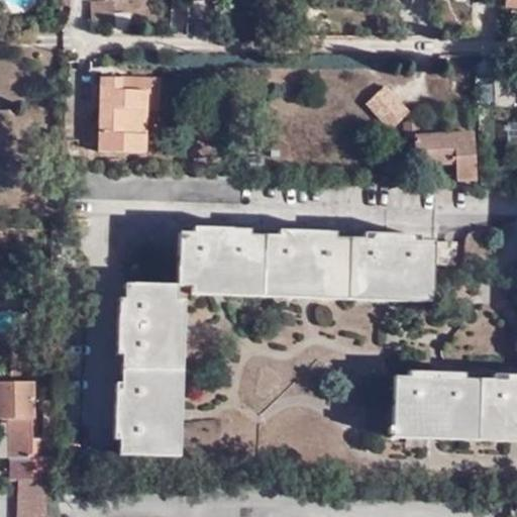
[(114,27),(114,5),(90,5),(91,27),(114,27)]
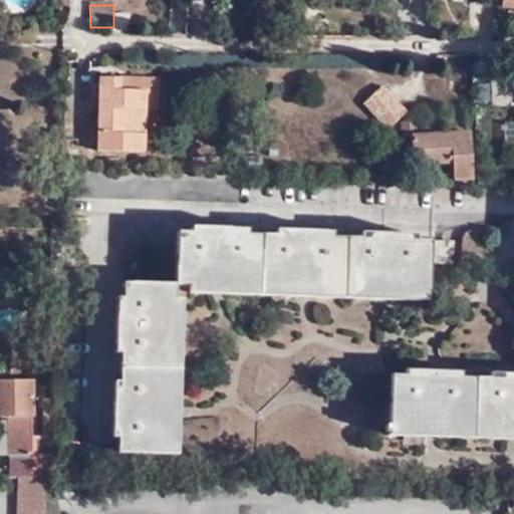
[(509,104),(509,74),(491,75),(492,105),(509,104)]
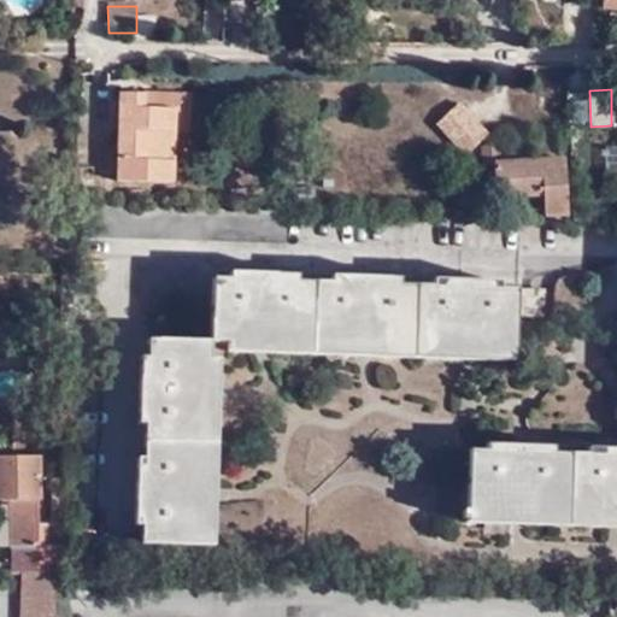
[(166,182),(170,133),(171,109),(142,107),(142,92),(119,90),(115,180),(166,182)]
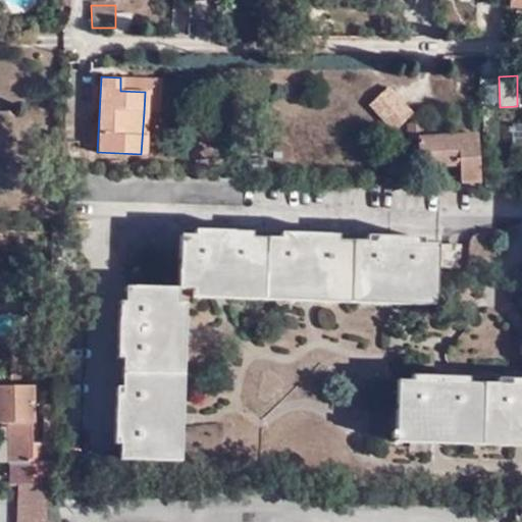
[(145,92),(144,112),(156,113),(158,80),(120,77),(120,91),(145,92)]
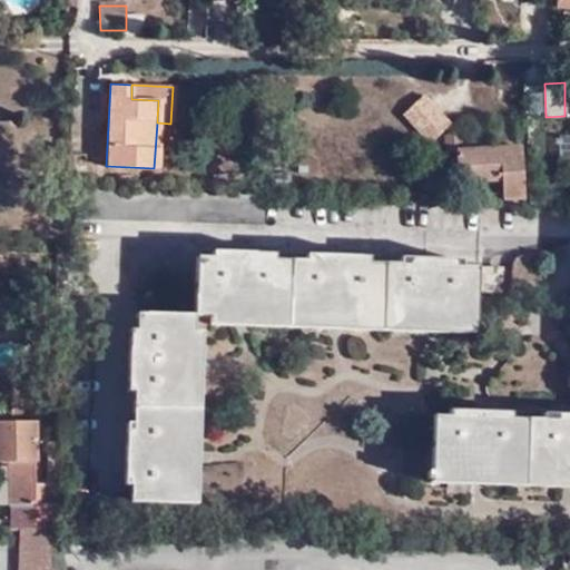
[(450,120),(423,91),(401,112),(428,140),(450,120)]
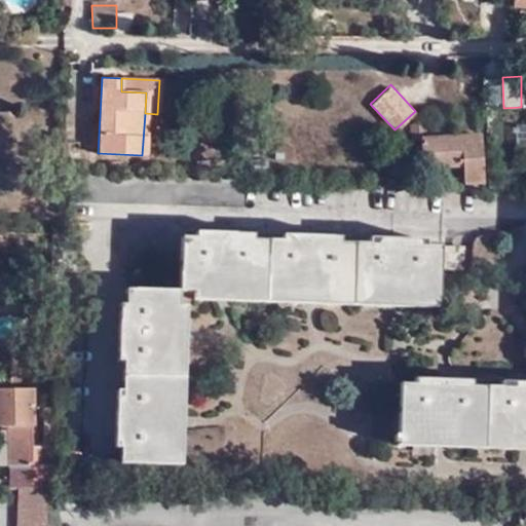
[(485,183),(482,135),(428,135),(428,123),(423,123),(422,116),(417,115),(413,118),(414,122),(411,123),(413,140),(423,140),(424,165),(433,166),(433,172),(443,172),(443,165),(466,165),(466,183),(485,183)]
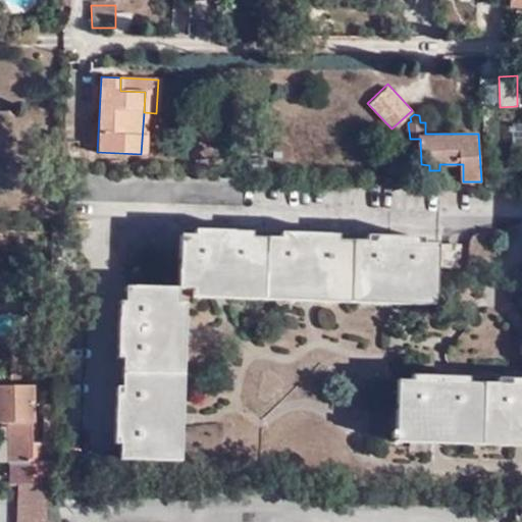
[(181,243),(180,296),(180,297),(190,297),(438,302),(439,245),(431,245),(431,239),(361,238),(361,246),(344,246),(344,238),(277,237),(277,244),(258,244),(259,237),(192,236),(192,243),(181,243)]
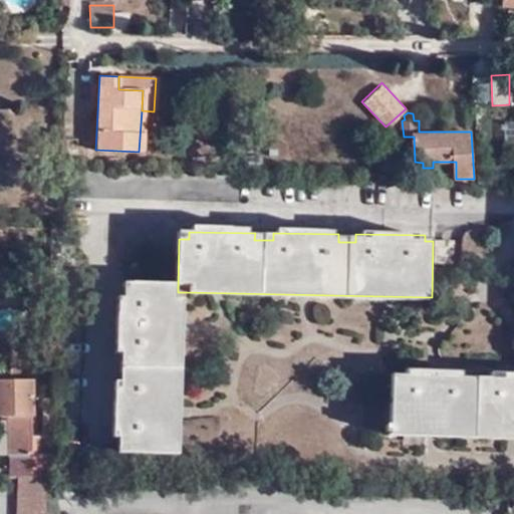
[(455,262),(455,242),(436,242),(436,261),(455,262)]
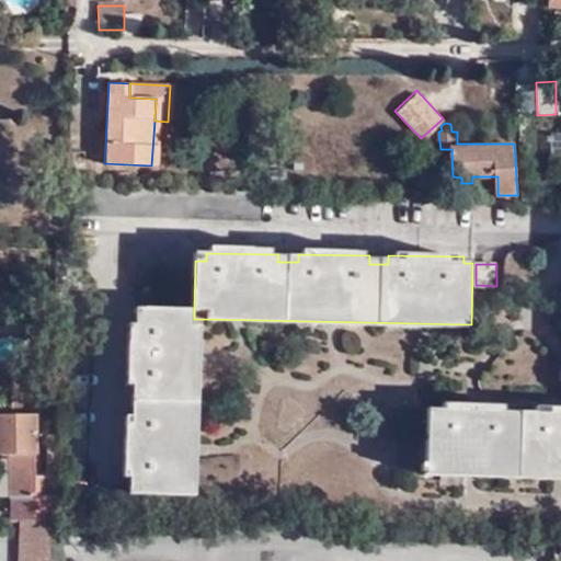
[(135,501),(191,502),(194,331),(194,319),(194,318),(137,317),(137,327),(130,327),(129,399),(136,399),(136,418),(129,418),(129,491),(135,492),(135,501)]
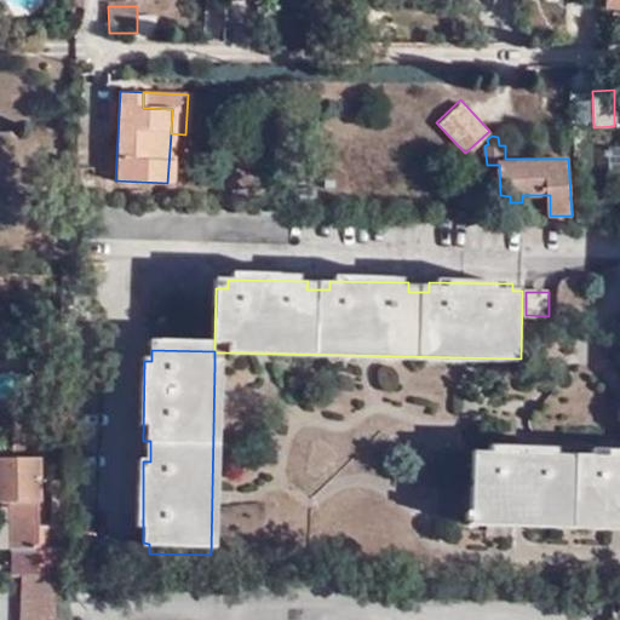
[(521,366),(521,359),(225,352),(225,361),(263,362),(366,363),(469,366),(521,366)]
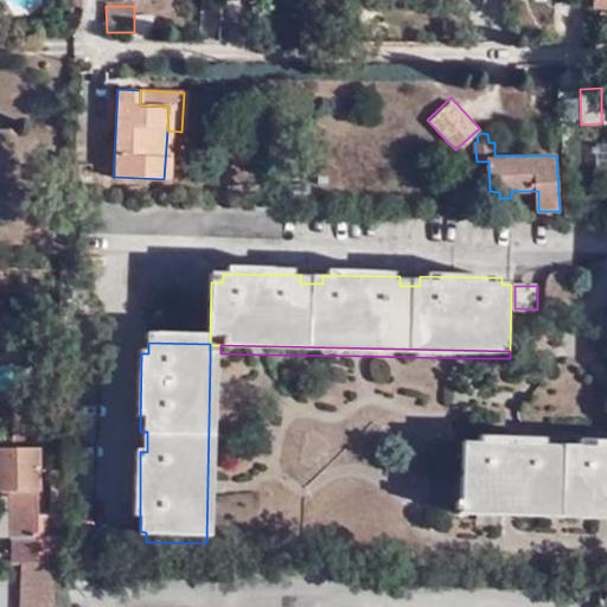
[(210,358),(206,543),(216,543),(217,484),(218,395),(218,358),(210,358)]
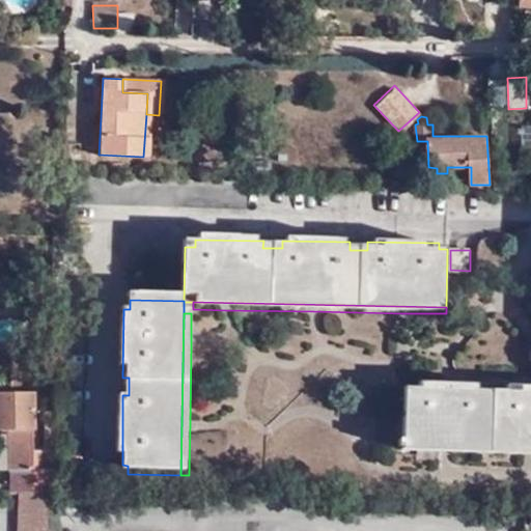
[(0,368),(14,368),(12,355),(0,355),(0,368)]
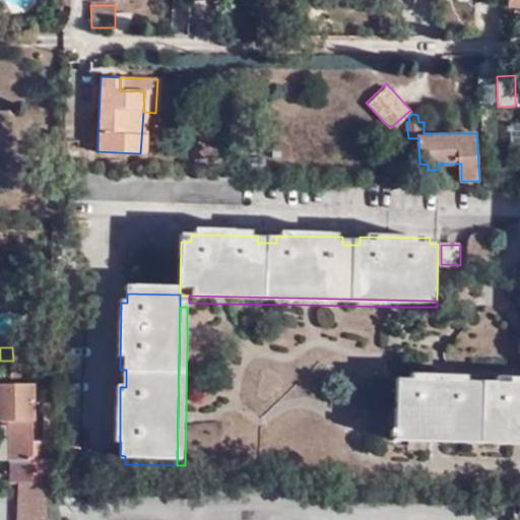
[(31,377),(31,365),(6,365),(7,377),(31,377)]
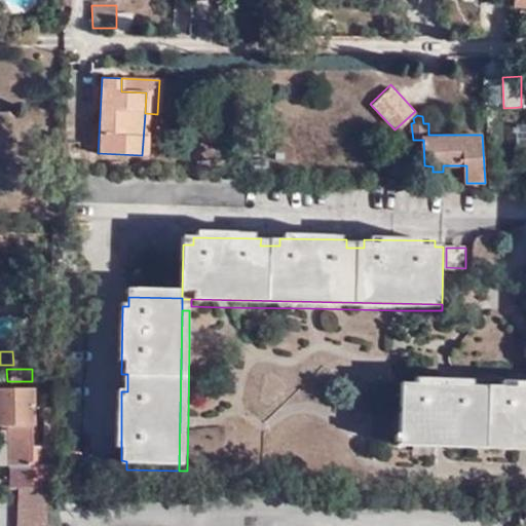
[(525,448),(525,386),(495,386),(495,392),(476,392),(476,386),(409,384),(408,390),(399,390),(399,446),(525,448)]
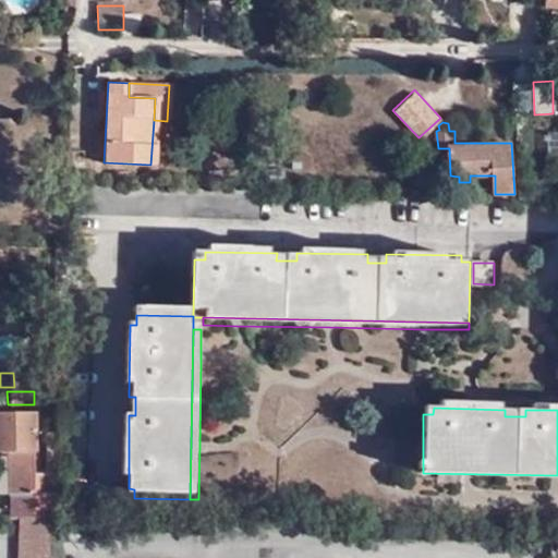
[(21,521),(46,521),(46,495),(45,495),(45,474),(29,474),(29,450),(32,450),(32,413),(0,412),(0,451),(7,452),(5,496),(7,496),(7,520),(21,521)]
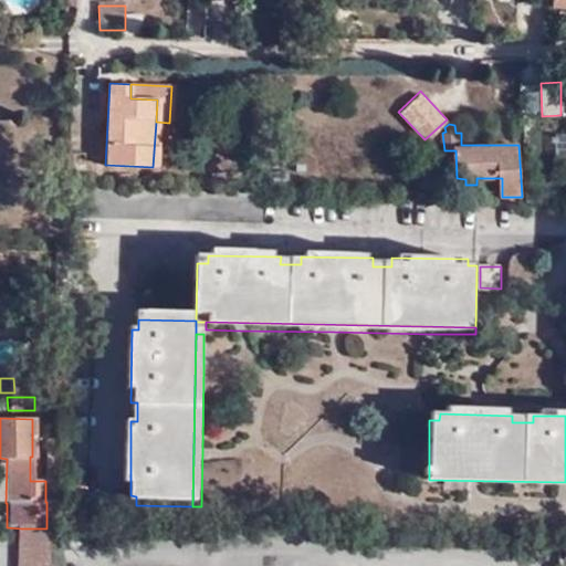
[(565,482),(429,480),(428,488),(477,489),(565,490),(565,482)]
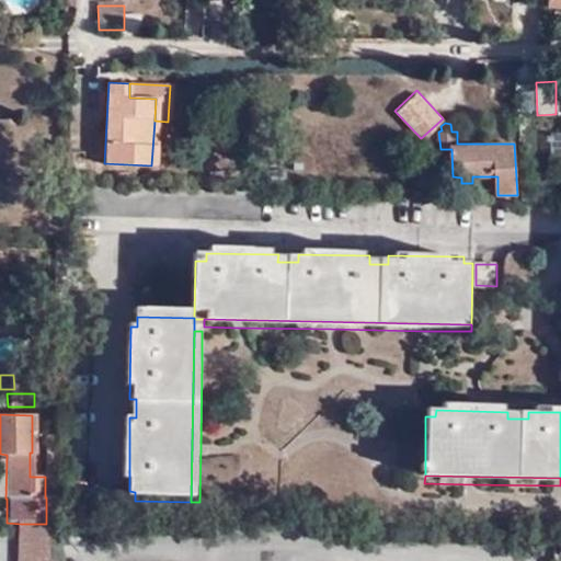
[(53,560),(53,524),(46,524),(21,524),(19,560),(53,560)]
